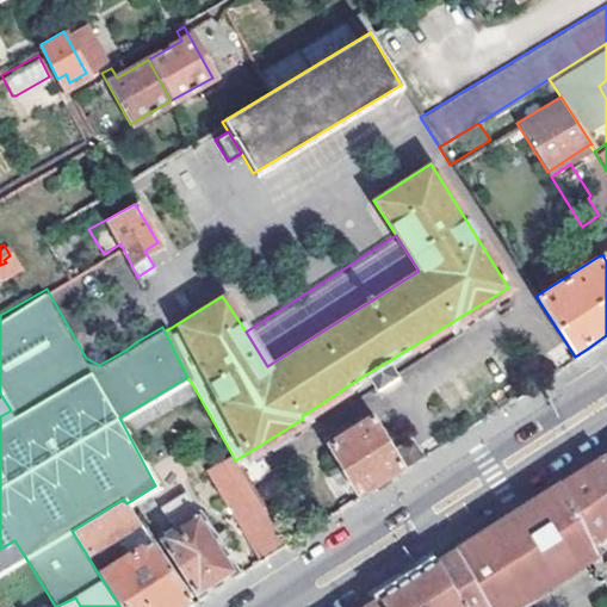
[(121,341),(127,350),(137,341),(132,334),(121,341)]
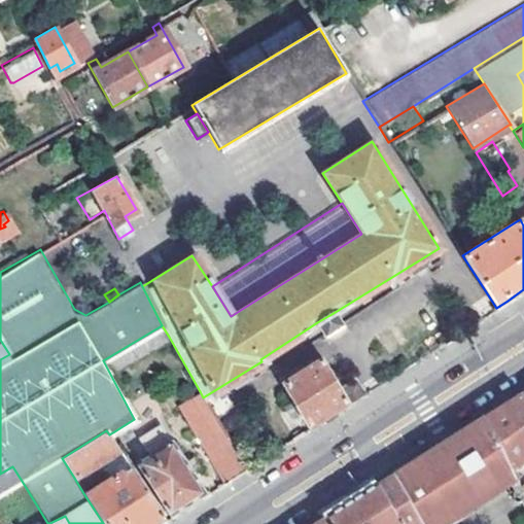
[(79,299),(74,309),(85,315),(91,305),(79,299)]
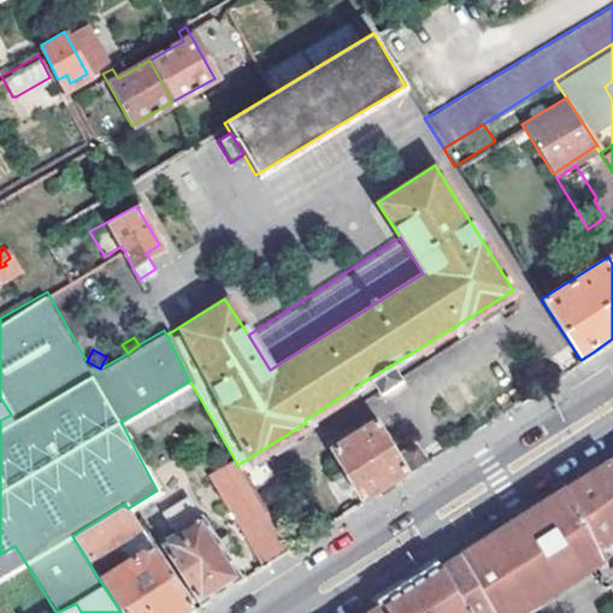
[(388,367),(371,377),(379,389),(395,378),(388,367)]
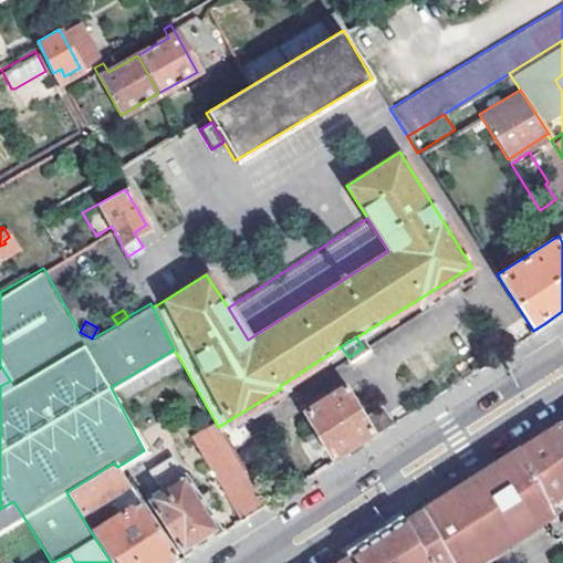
[(181,362),(174,350),(111,387),(144,450),(164,440),(136,394),(137,387),(181,362)]
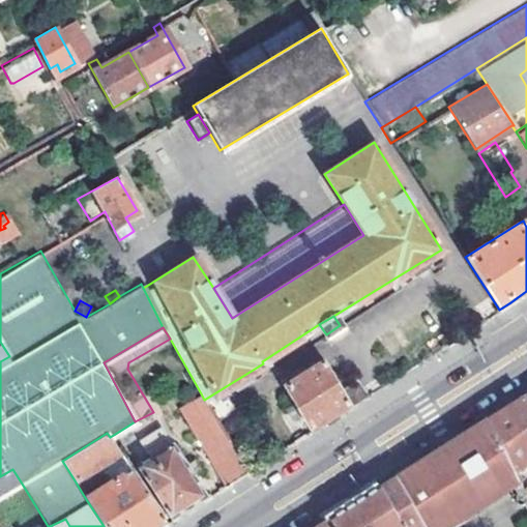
[(0,361),(9,356),(0,342),(0,361)]
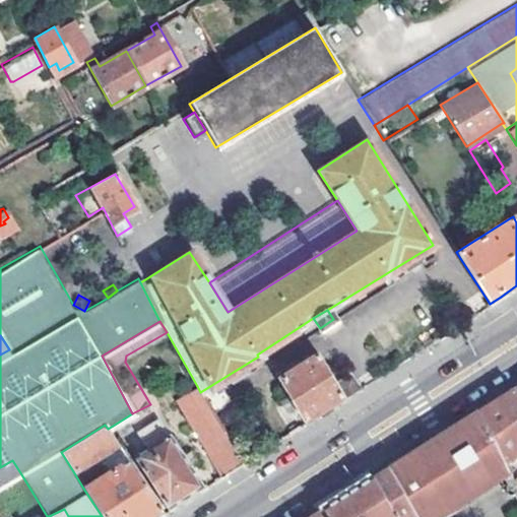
[(276,378),(304,422),(341,398),(330,380),(331,380),(315,352),(276,378)]
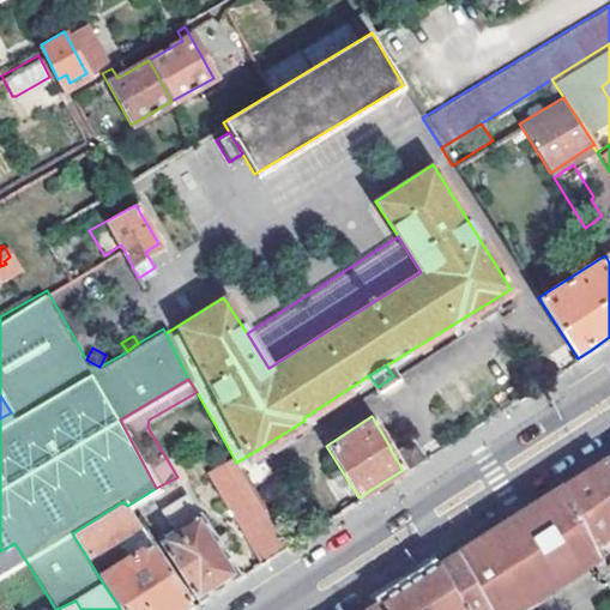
[(390,448),(403,470),(424,456),(411,435),(391,448),(390,448)]
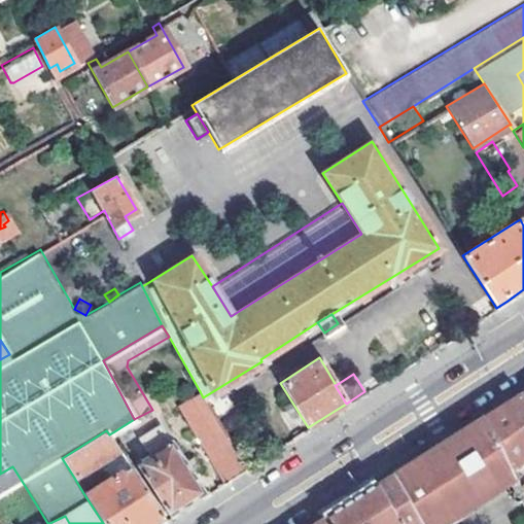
[(203,397),(200,391),(177,405),(223,481),(245,466),(203,397)]
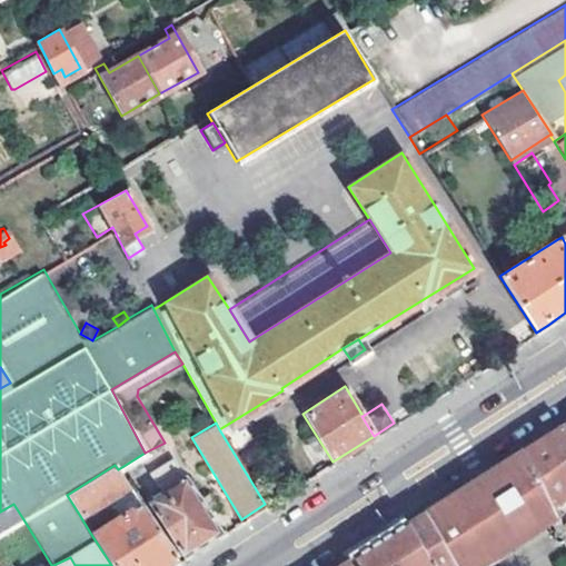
[(552,432),(524,449),(556,505),(565,498),(565,438),(559,427),(552,432)]
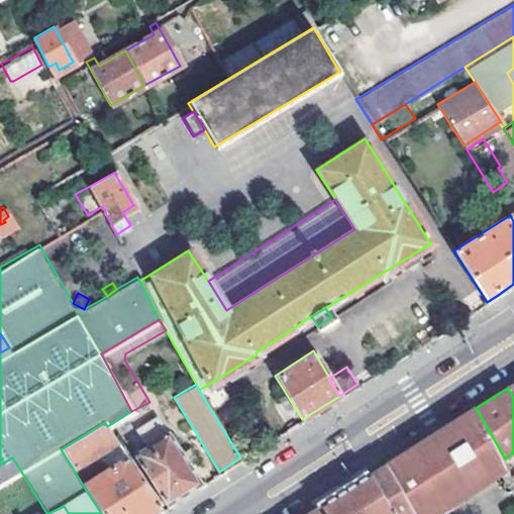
[(133,427),(153,414),(149,402),(131,411),(112,423),(130,453),(142,445),(133,427)]
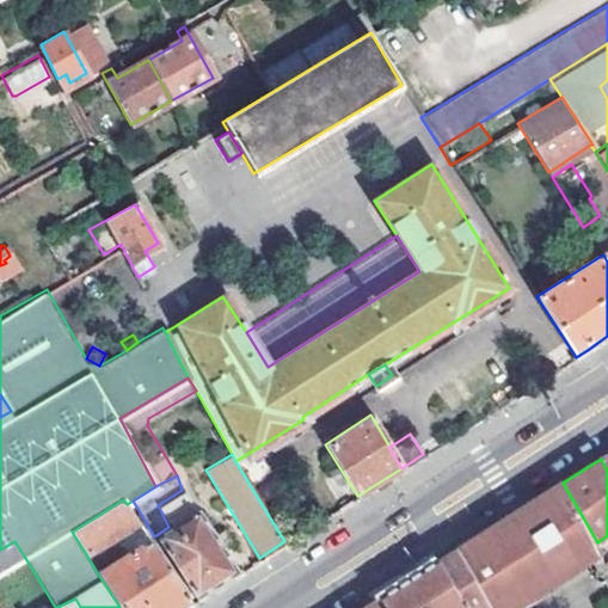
[(597,542),(563,483),(514,514),(454,551),(487,607),(508,607),(599,551),(595,545),(597,542)]
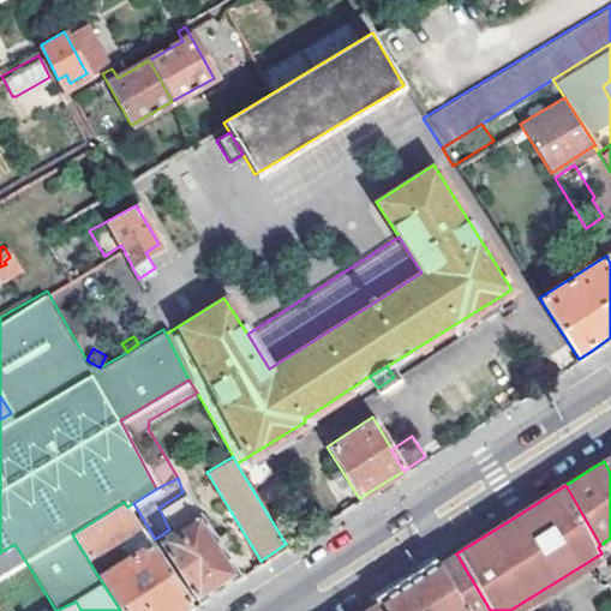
[(169,529),(155,539),(196,601),(238,575),(183,492),(159,508),(169,529)]
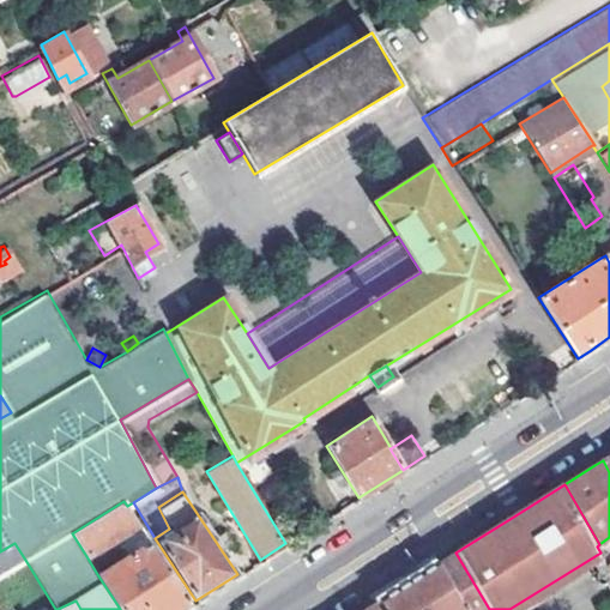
[(72,533),(86,556),(138,523),(127,506),(124,501),(72,533)]
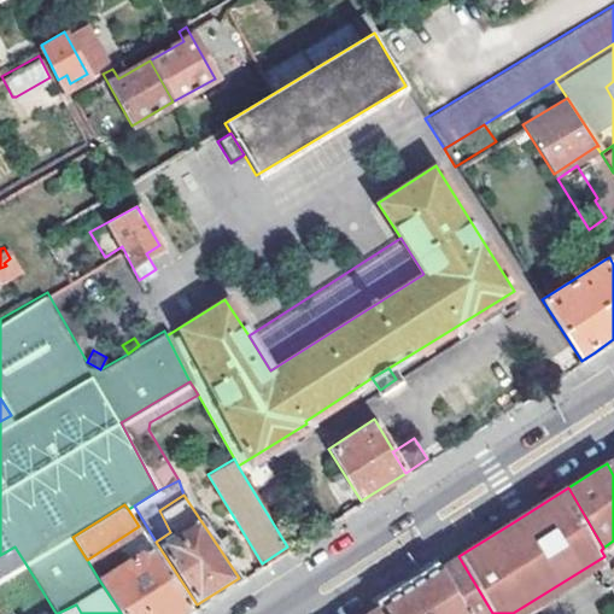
[(139,526),(87,560),(98,578),(151,545),(139,526)]
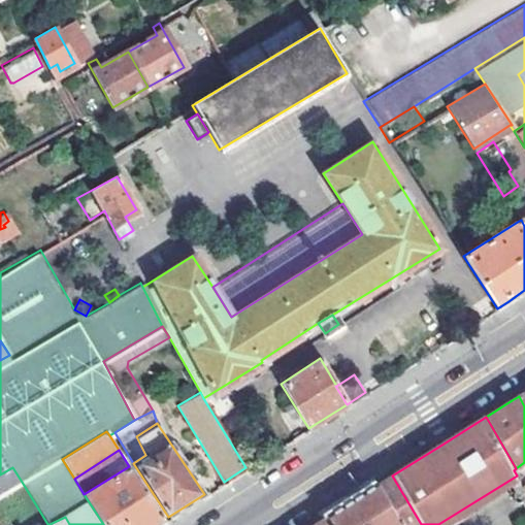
[(129,466),(84,494),(103,524),(156,524),(163,521),(129,466)]
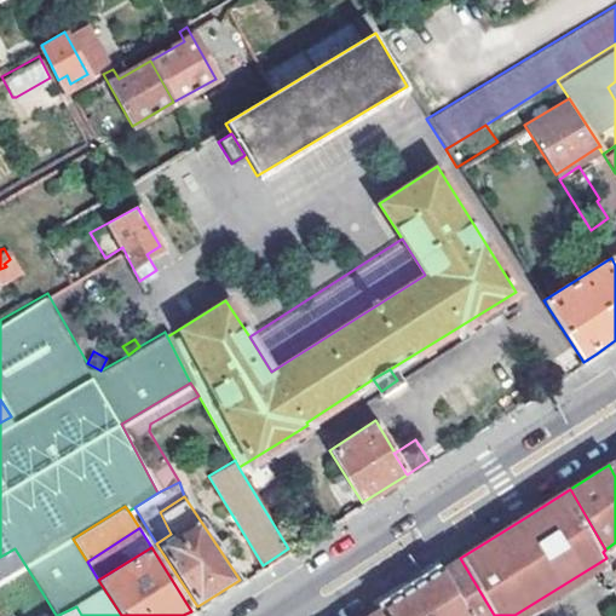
[(0,580),(26,565),(15,548),(0,557),(0,580)]
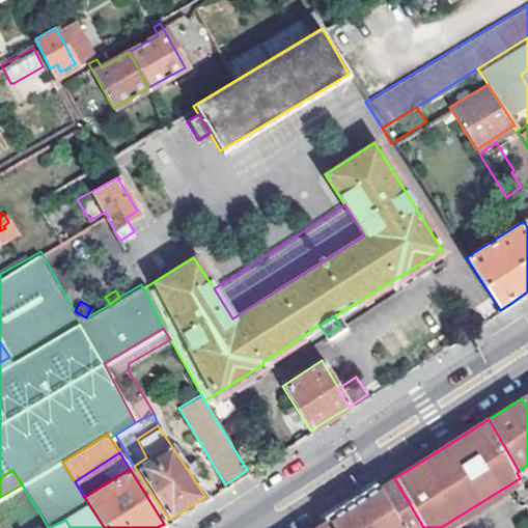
[(383,485),(379,489),(403,527),(423,527),(394,478),(383,485)]
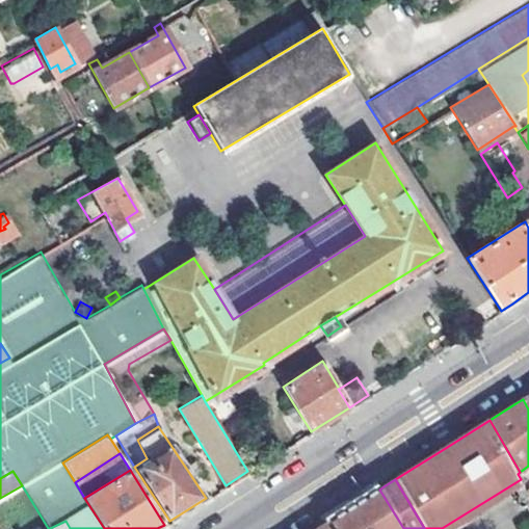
[(360,503),(332,521),(336,528),(403,528),(379,490),(360,503)]
